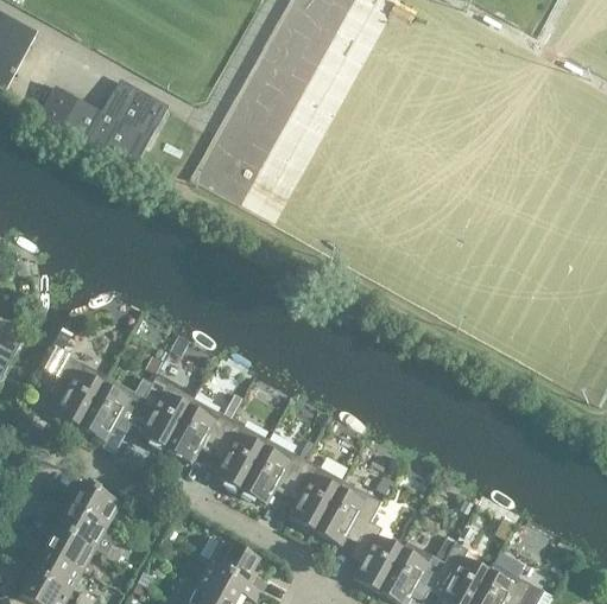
[(36,33),(0,13),(0,90),(2,91),(36,33)]
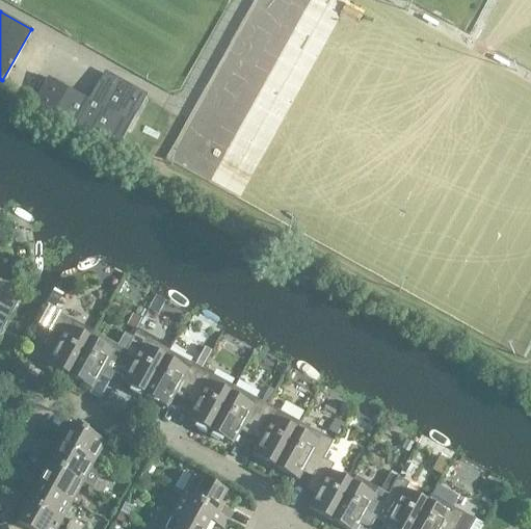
[(47,75),(34,98),(30,105),(113,151),(144,95),(102,71),(87,98),(47,75)]
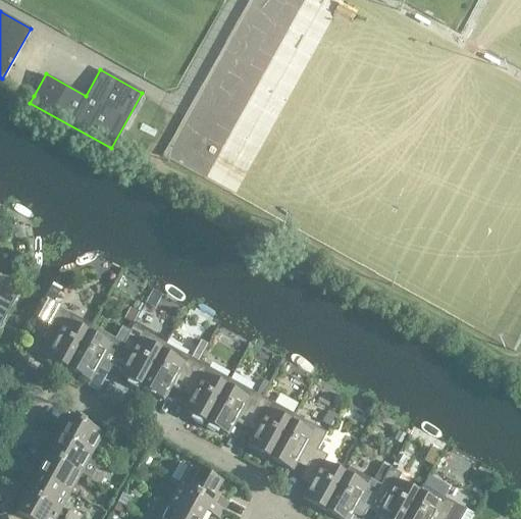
[(0,326),(1,327),(4,321),(3,321),(19,293),(0,281),(0,326)]
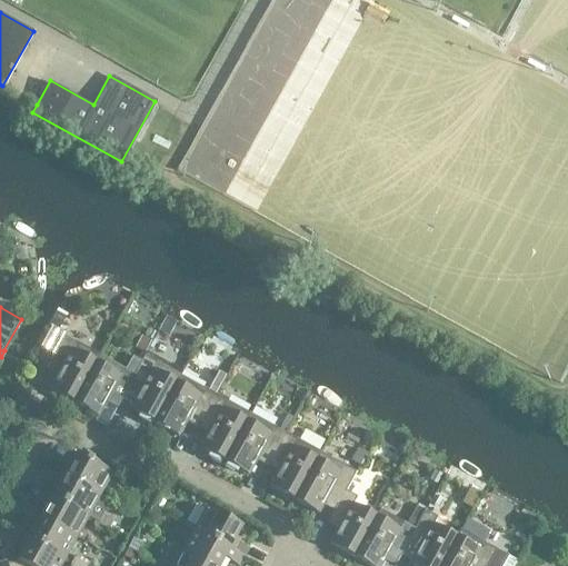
[(65,313),(56,308),(49,320),(58,325),(65,313)]
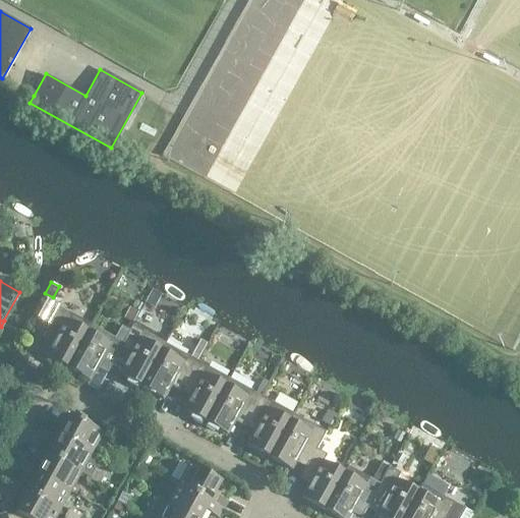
[(161,292),(151,287),(145,300),(154,305),(161,292)]
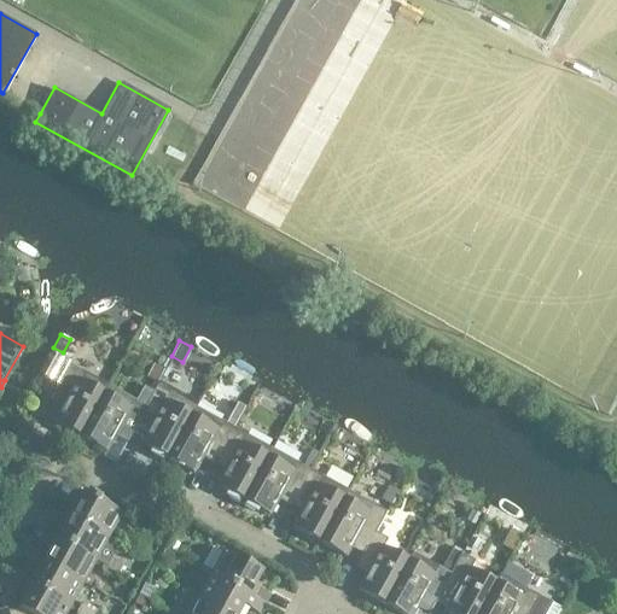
[(53,421),(80,436),(110,382),(71,361),(51,398),(63,404),(53,421)]
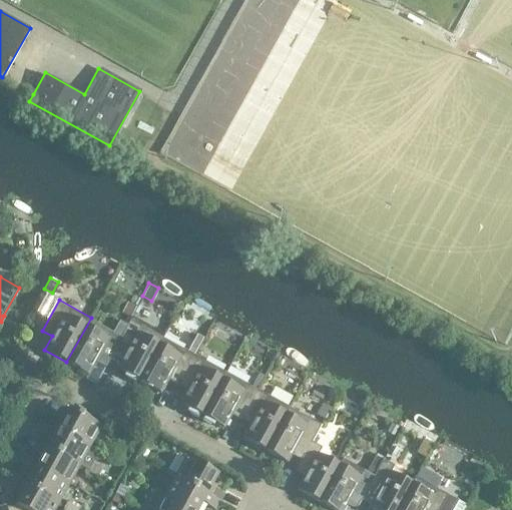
[(135,305),(124,300),(119,311),(129,316),(135,305)]
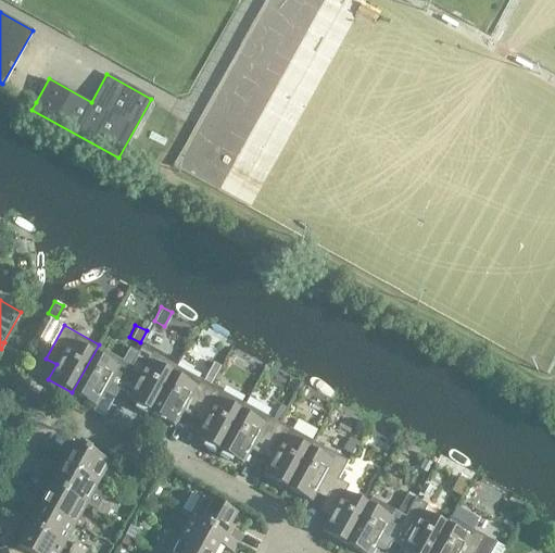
[(122,357),(99,344),(72,392),(96,405),(104,390),(115,396),(125,378),(143,346),(142,344),(141,346),(136,343),(133,349),(128,347),(122,357)]
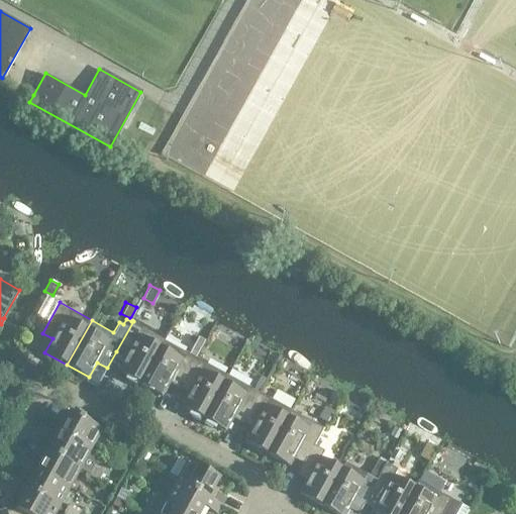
[(165,338),(133,321),(116,351),(125,356),(118,370),(140,382),(165,338)]
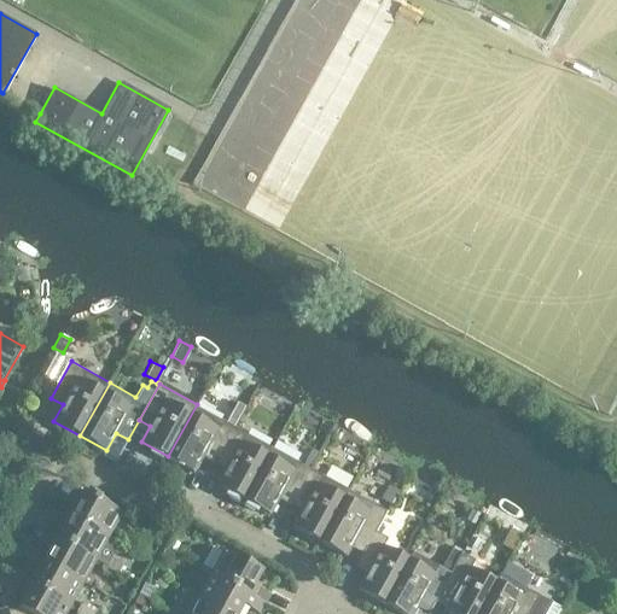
[(197,404),(168,456),(193,472),(203,455),(215,461),(234,425),(197,404)]
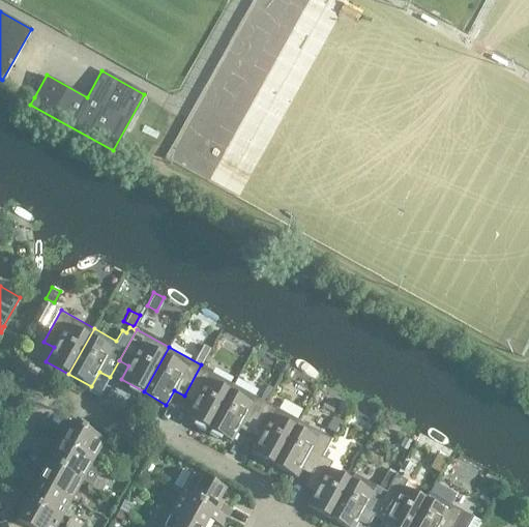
[(207,352),(198,348),(193,356),(203,360),(207,352)]
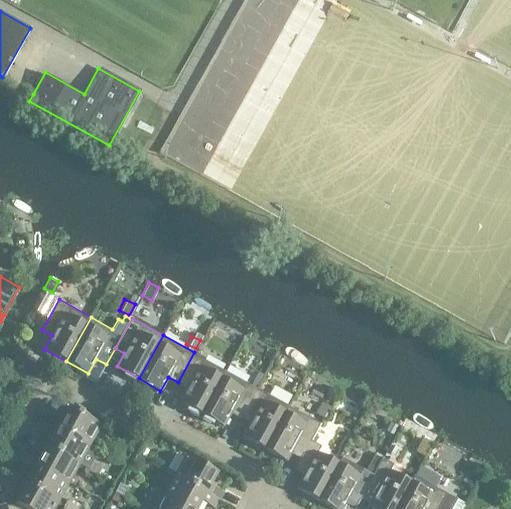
[(194,352),(178,382),(187,387),(180,401),(202,413),(226,370),(194,352)]
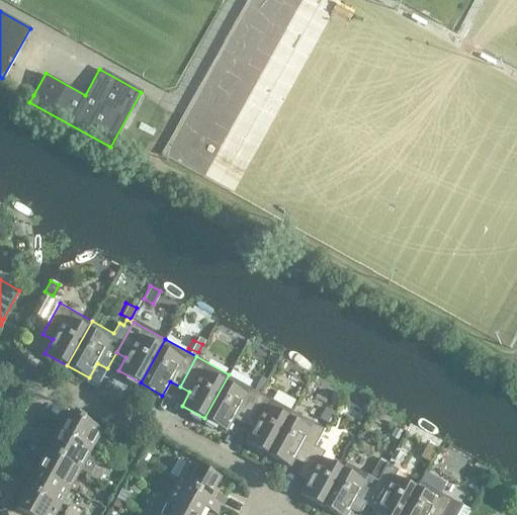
[(229,374),(204,418),(227,430),(234,417),(244,422),(260,392),(229,374)]
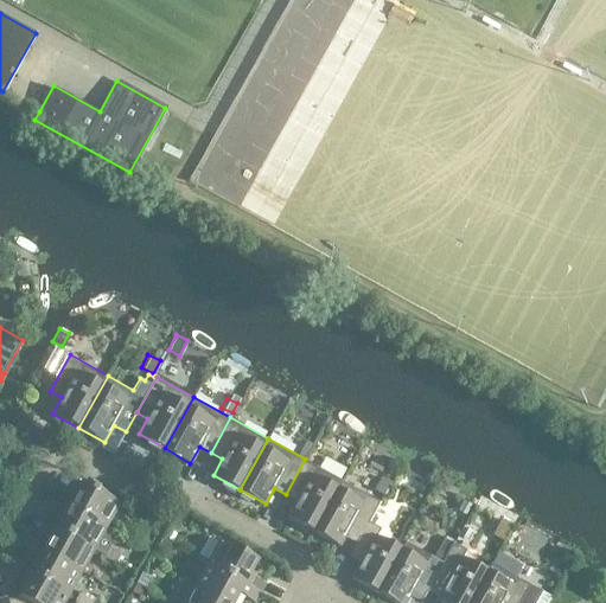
[(310,447),(304,444),(299,453),(306,455),(310,447)]
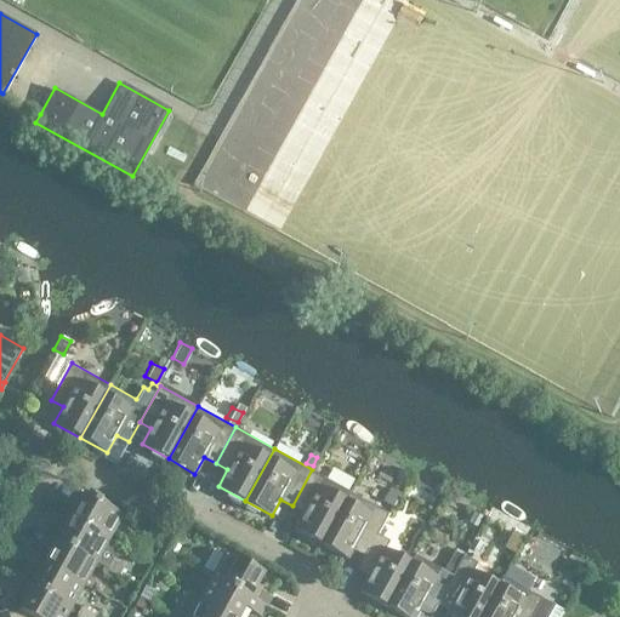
[(312,469),(293,506),(303,512),(295,529),(322,543),(351,491),(312,469)]
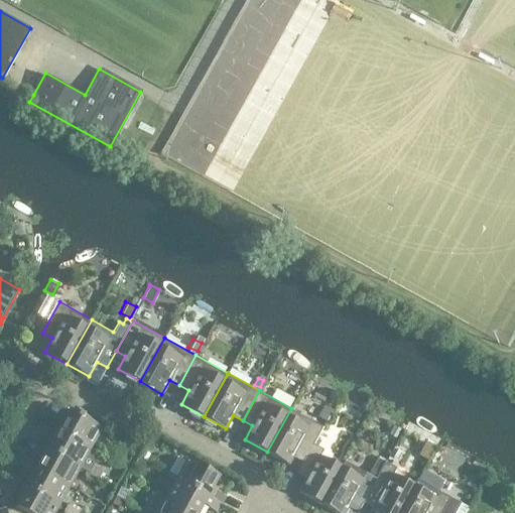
[(332,409),(323,404),(316,415),(326,420),(332,409)]
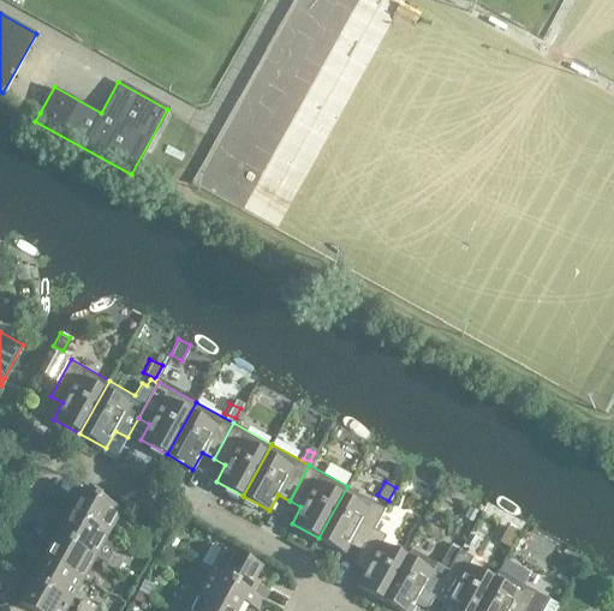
[(78,498),(71,510),(108,532),(121,508),(78,484),(72,496),(78,498)]
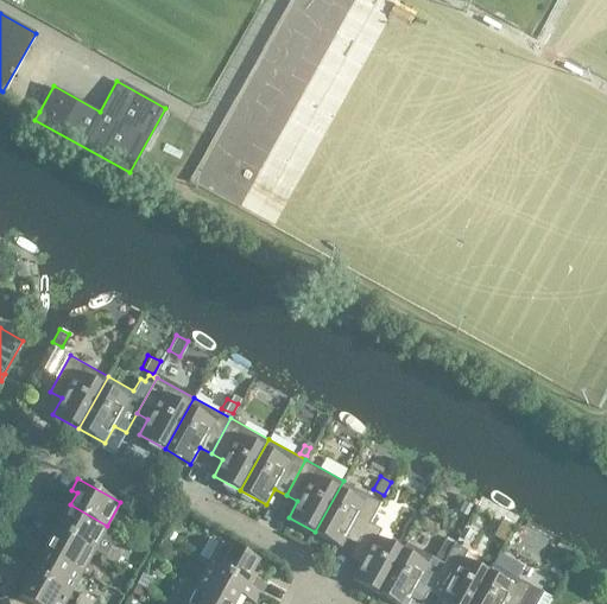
[(343,481),(315,532),(341,546),(349,529),(361,536),(370,521),(380,501),(343,481)]
